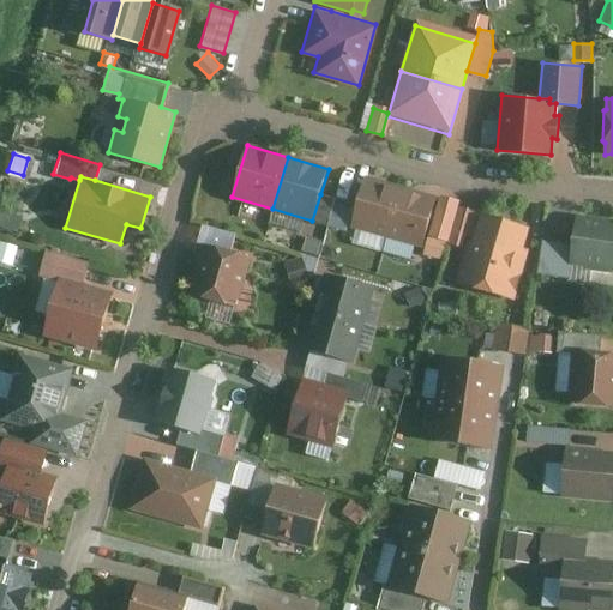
[(349,225),(386,236),(401,187),(364,176),(349,225)]
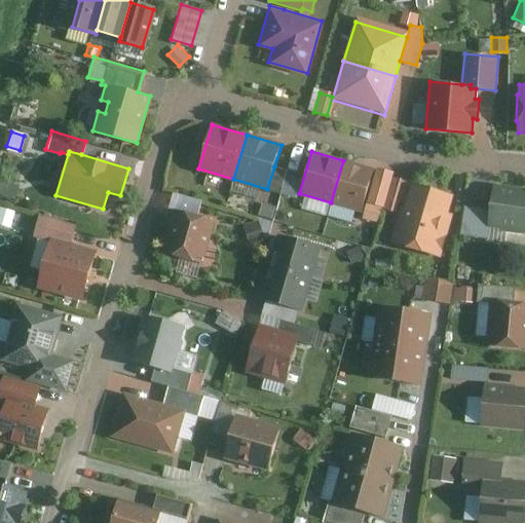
[(372,170),(343,160),(331,202),(360,212),(372,170)]
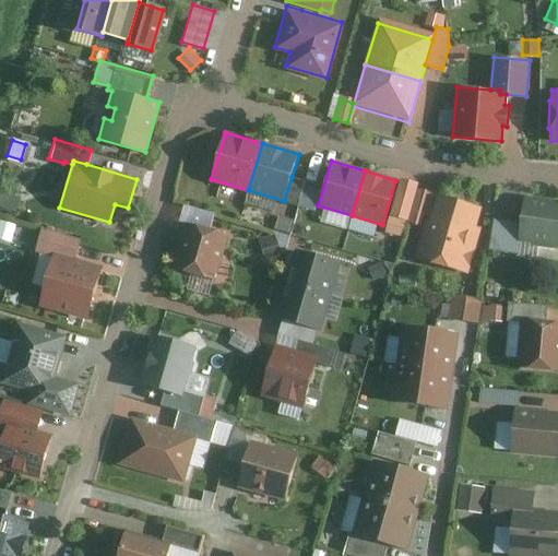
[(305,181),(292,177),(284,201),(298,205),(300,199),(305,184),(305,181)]
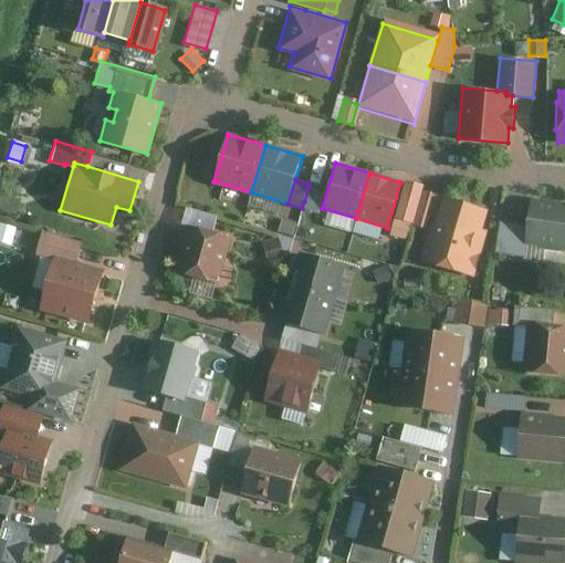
[(325,190),(309,186),(304,201),(321,206),(325,190)]
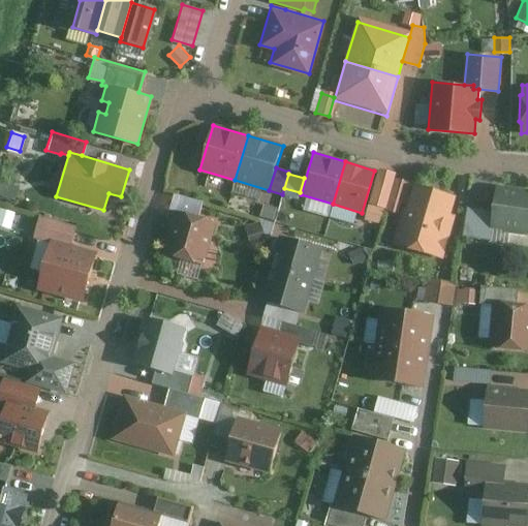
[(405,204),(411,183),(394,179),(386,209),(397,212),(400,203),(405,204)]
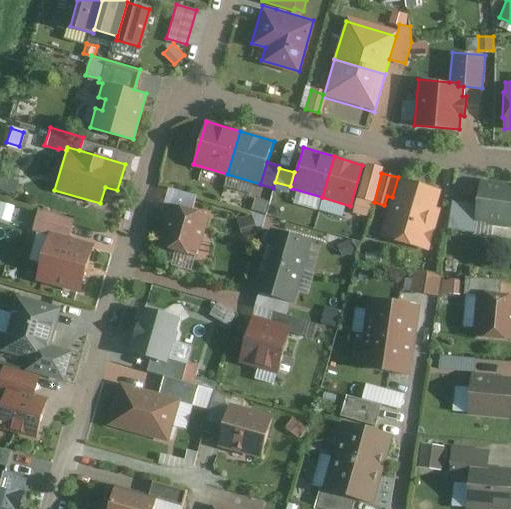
[(441,190),(400,178),(394,201),(390,200),(378,236),(430,250),(441,209),(436,208),(441,190)]
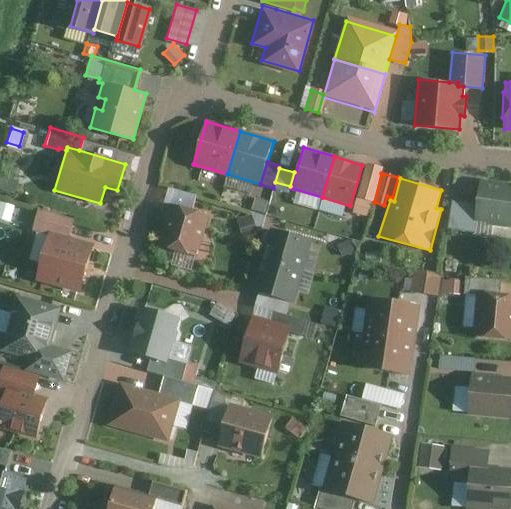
[(510,184),(482,180),(478,203),(476,219),(510,224),(510,184)]
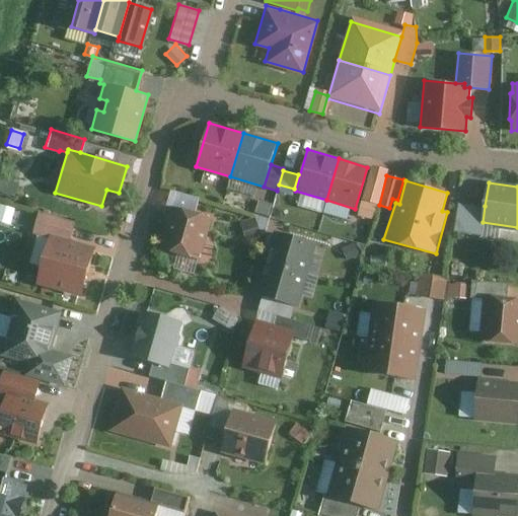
[(272,203),(260,199),(255,211),(268,215),(272,203)]
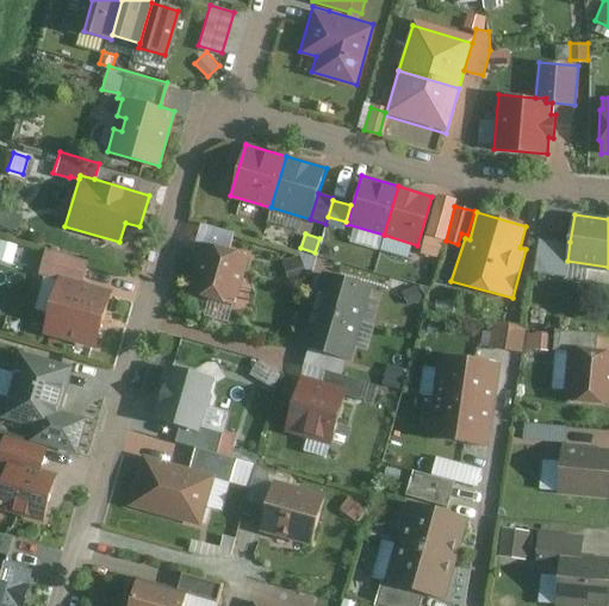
[(445,239),(426,235),(421,250),(440,256),(445,239)]
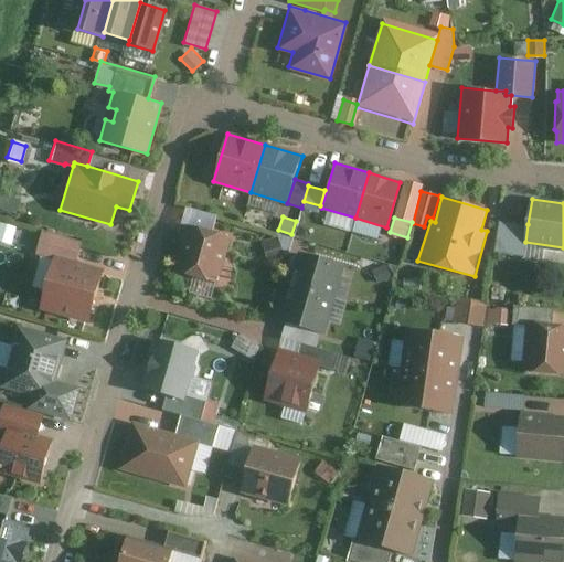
[(525,242),(528,224),(499,220),(493,251),(523,255),(525,242)]
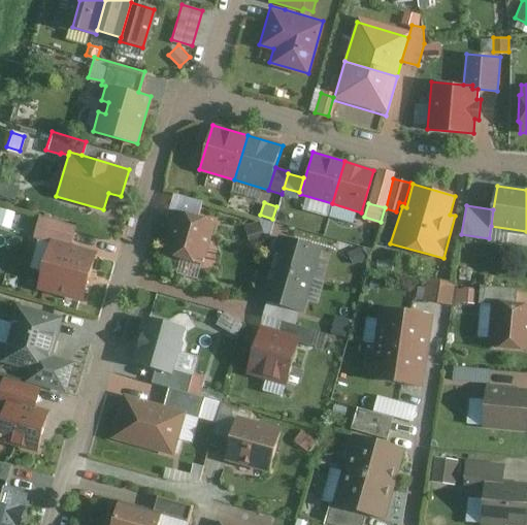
[(203,264),(215,221),(174,208),(162,253),(203,264)]
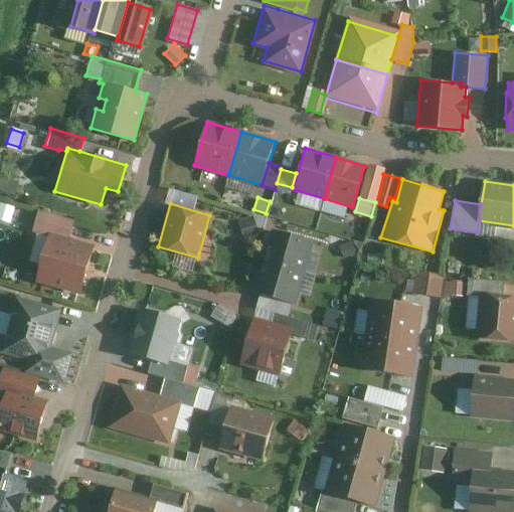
[(47,231),(68,236),(73,219),(37,208),(31,230),(46,235),(47,231)]
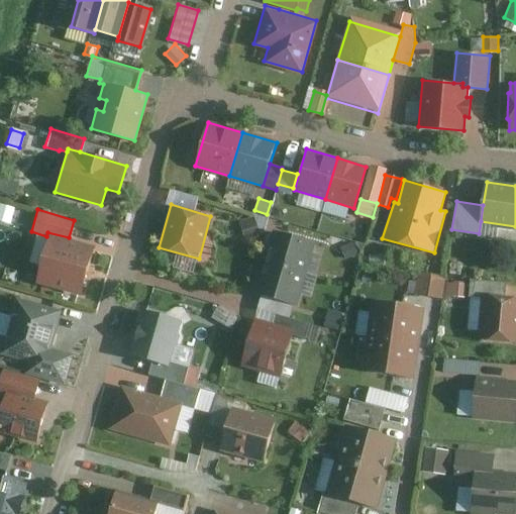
[(255,218),(240,222),(244,237),(260,232),(255,218)]
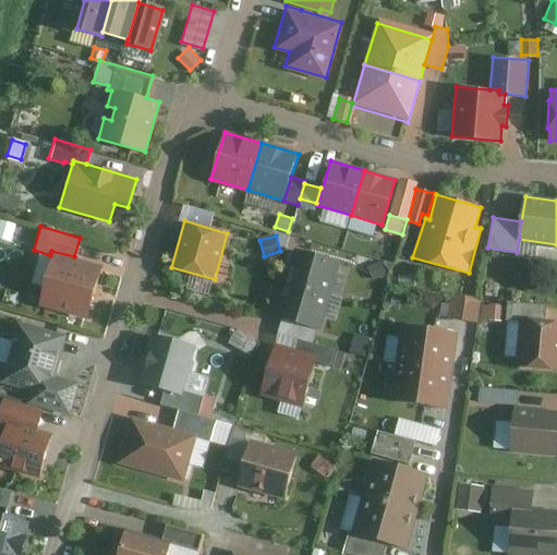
[(295,248),(287,280),(330,292),(339,260),(295,248)]
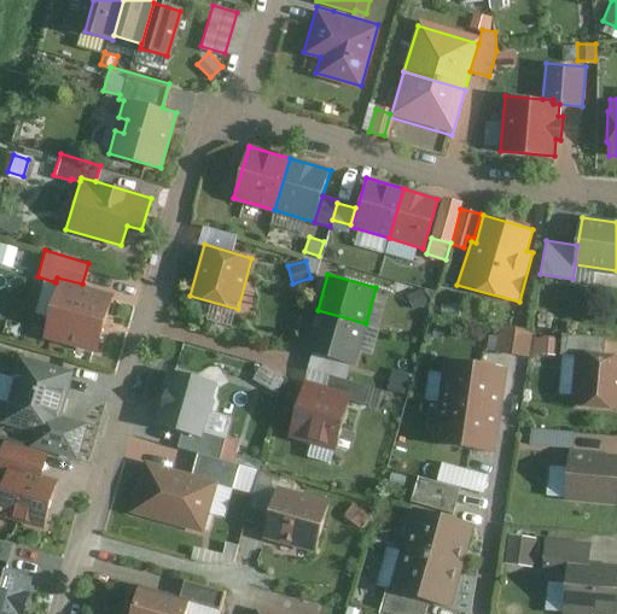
[(57,278),(56,282),(41,337),(95,352),(112,292),(82,284),(57,278)]
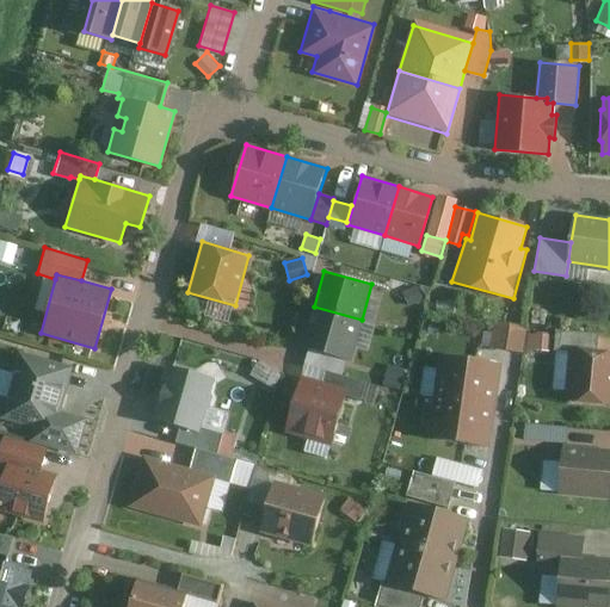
[(352,358),(362,320),(314,307),(305,345),(352,358)]
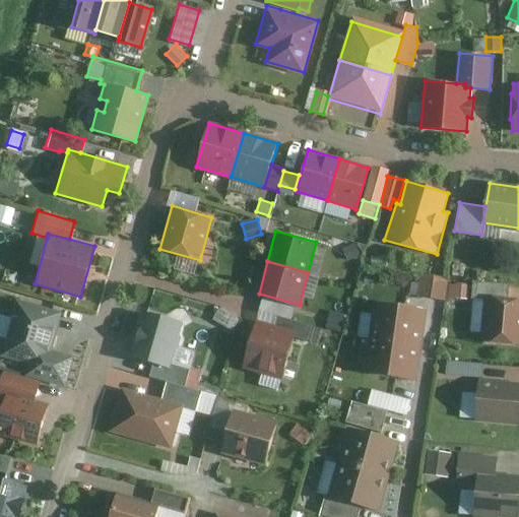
[(447,278),(422,275),(419,296),(445,299),(447,278)]
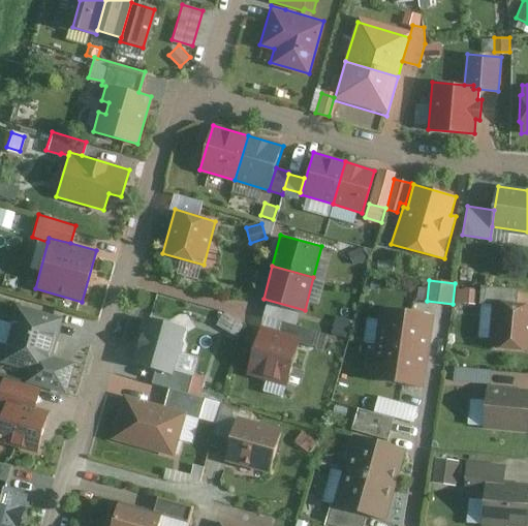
[(480,303),(492,304),(493,302),(518,303),(518,287),(482,286),(480,303)]
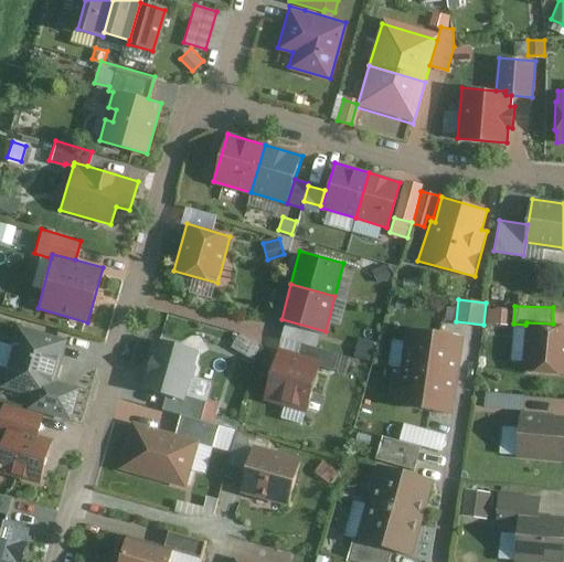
[(563,325),(553,324),(527,322),(525,325),(523,373),(563,375),(563,325)]
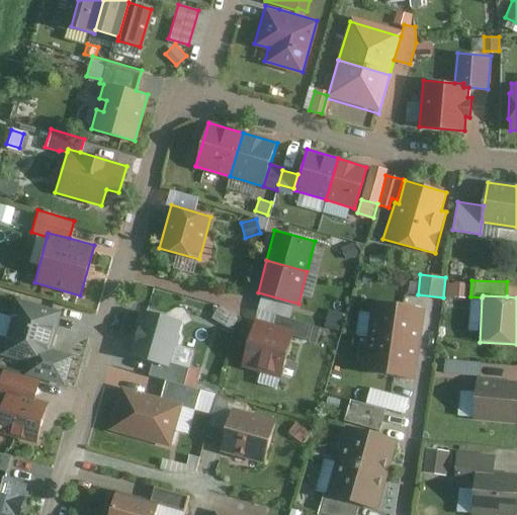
[(61,310),(14,296),(0,345),(0,354),(26,362),(23,373),(64,385),(73,354),(50,348),(61,310)]
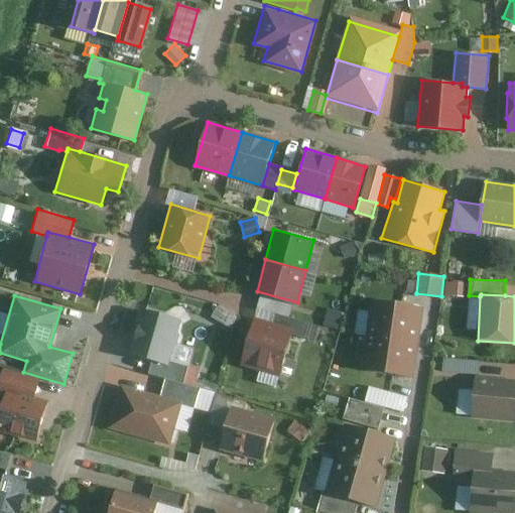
[(370,300),(368,334),(415,344),(419,306),(370,300)]
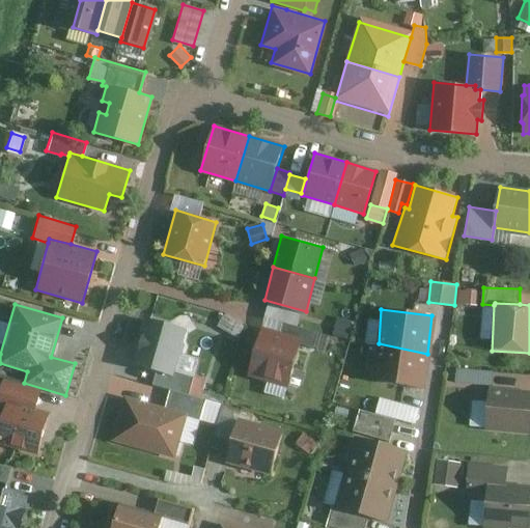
[(347,336),(351,320),(338,316),(334,334),(347,336)]
